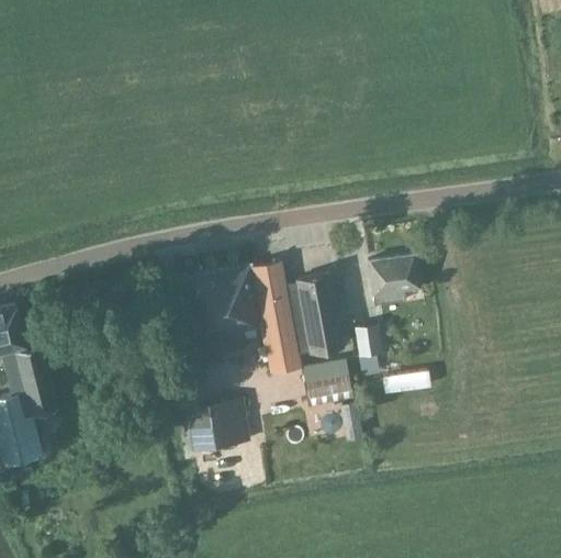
[(404,293),(423,290),(416,255),(389,259),(384,257),(377,258),(374,261),(368,263),(374,298),(376,298),(381,324),(355,327),(362,378),(389,375),(383,337),(394,335),(390,311),(406,309),(404,293)]
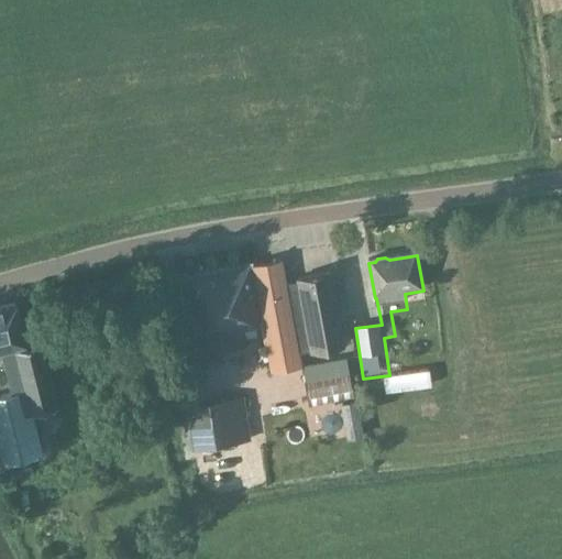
[(260,344),(266,343),(273,375),(301,370),(299,355),(311,353),(311,354),(344,348),(331,276),(298,282),(298,284),(286,286),(282,263),(252,267),(252,265),(183,277),(197,357),(238,350),(246,349),(243,331),(256,329),(260,344)]
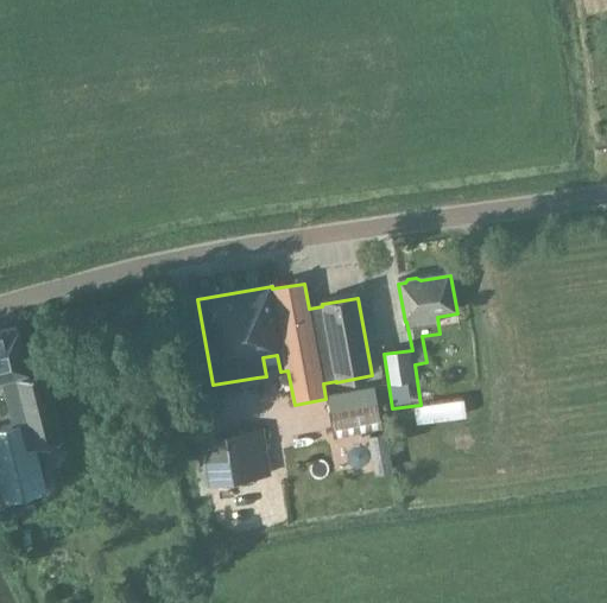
[(7,405),(12,426),(17,442),(32,438),(35,449),(37,449),(63,442),(44,373),(30,376),(19,331),(0,335),(0,382),(2,382),(7,405)]
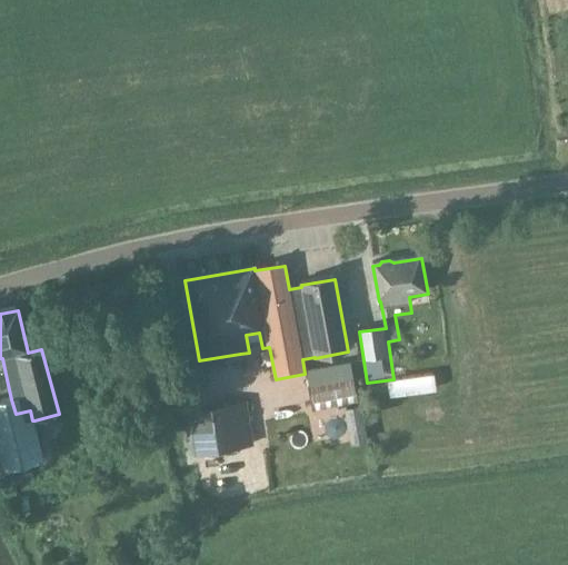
[(350,375),(306,383),(311,415),(357,407),(350,375)]
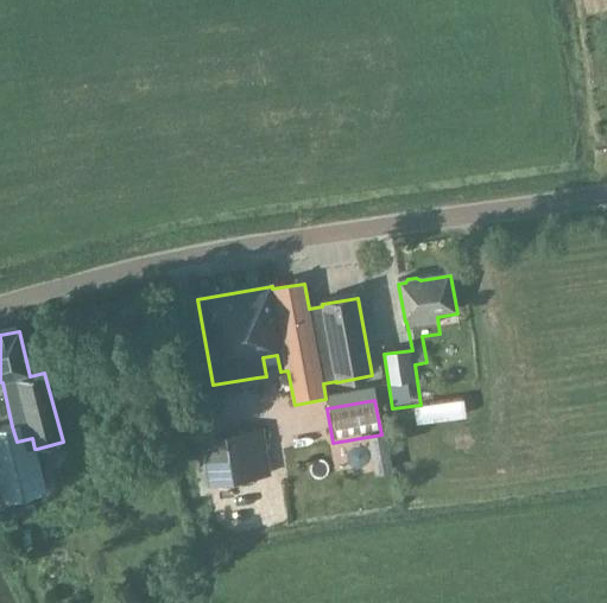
[(17,442),(12,426),(0,429),(0,495),(2,505),(48,493),(37,449),(35,449),(32,438),(17,442)]
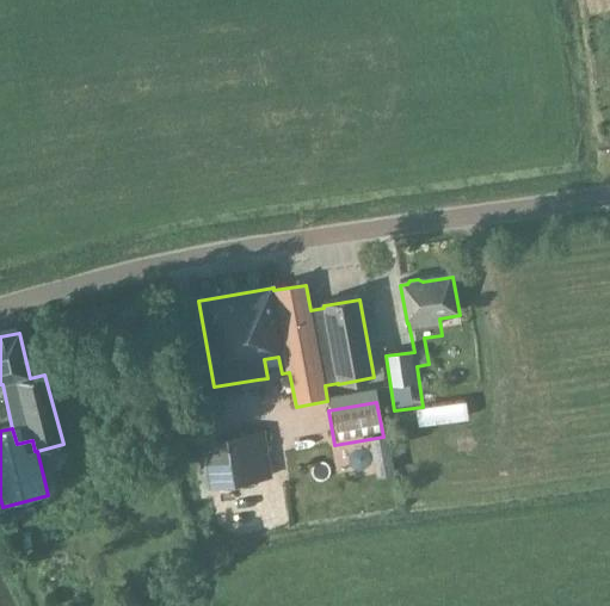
[(202,445),(211,494),(272,483),(264,434),(202,445)]
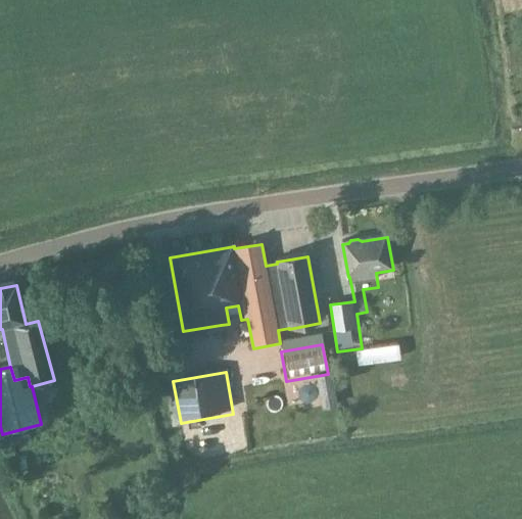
[(331,376),(318,378),(323,410),(337,407),(331,376)]
